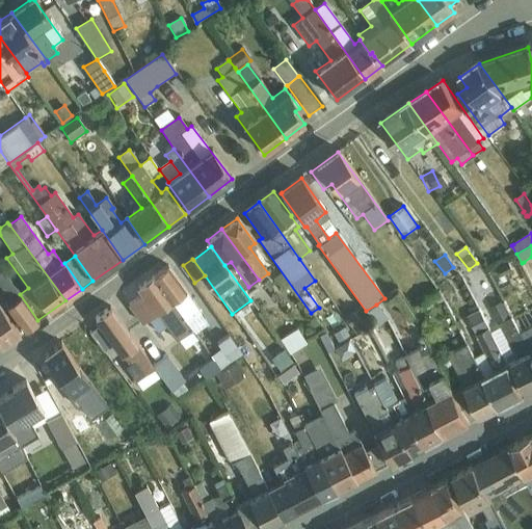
[(0,286),(11,302),(5,308),(23,332),(37,320),(20,294),(0,267),(0,286)]
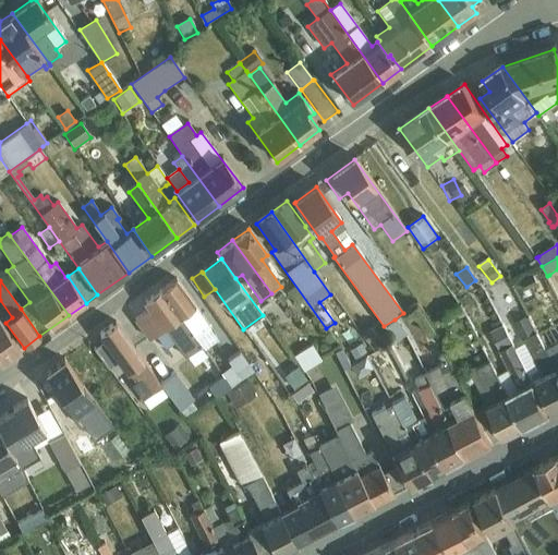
[(161,292),(202,347),(216,337),(181,287),(177,281),(161,292)]
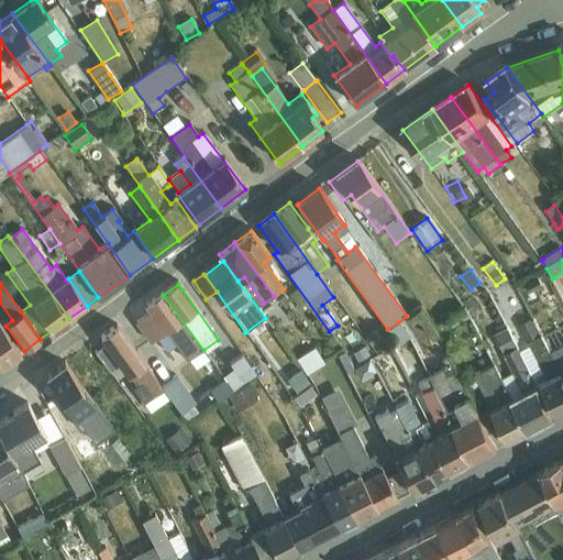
[(203,350),(163,295),(146,306),(152,313),(136,325),(150,343),(156,339),(166,353),(176,347),(186,362),(189,360),(196,371),(210,360),(203,350)]
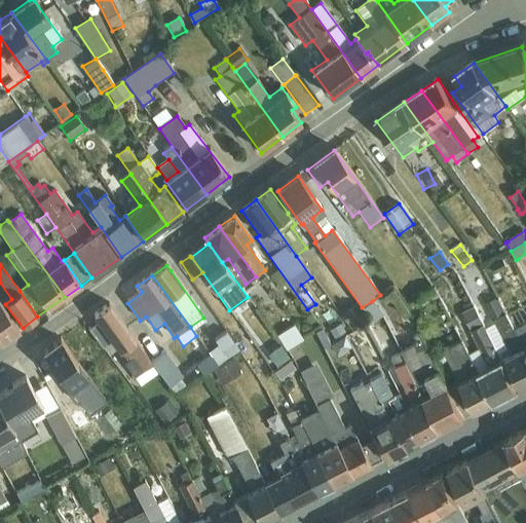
[(433,291),(418,298),(423,307),(437,299),(433,291)]
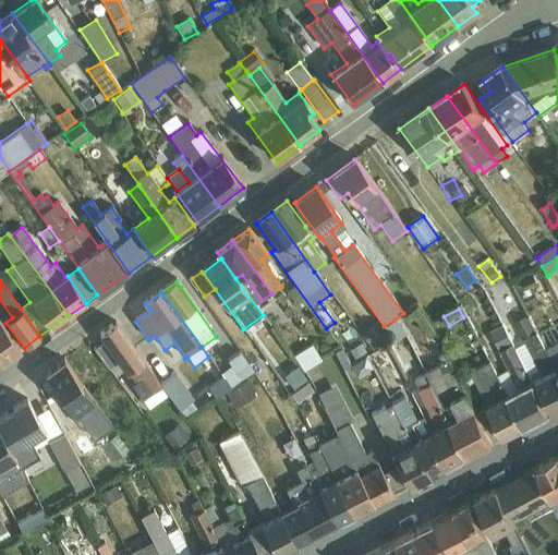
[(533,384),(549,415),(557,410),(557,374),(546,350),(528,316),(514,324),(525,345),(538,370),(541,370),(544,377),(533,384)]
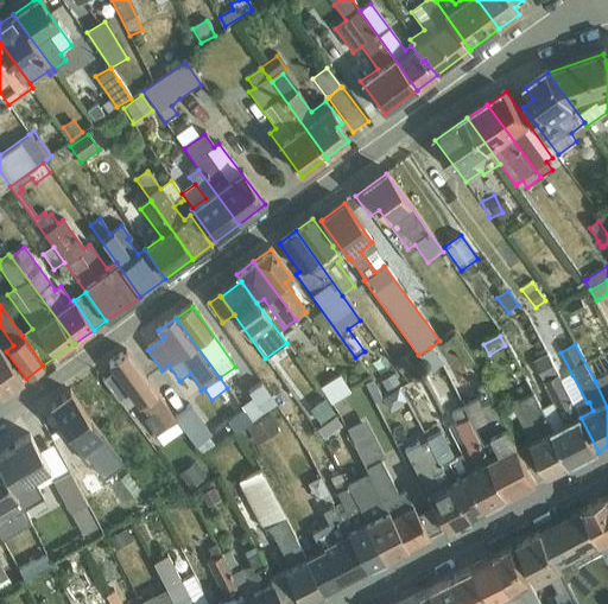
[(430,348),(418,355),(430,370),(442,363),(430,348)]
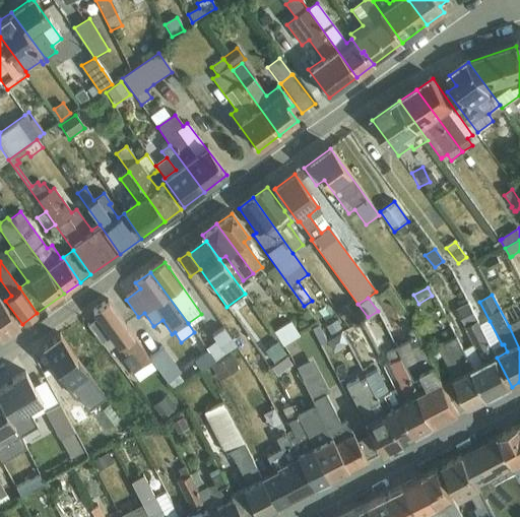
[(0,337),(1,339),(19,326),(0,299),(0,337)]
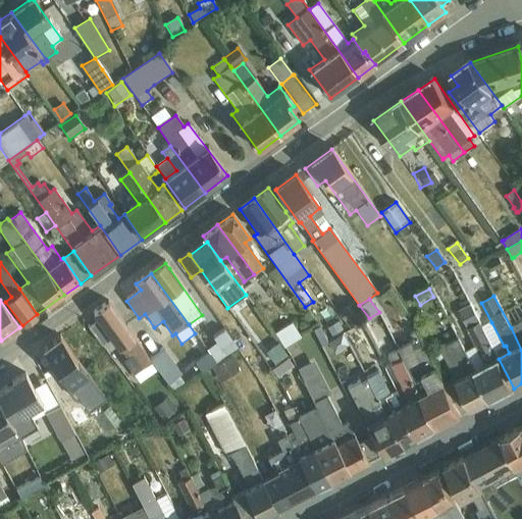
[(152,363),(149,359),(113,310),(109,303),(94,314),(99,320),(88,328),(102,346),(109,341),(117,351),(119,350),(126,360),(123,362),(134,375),(152,363)]
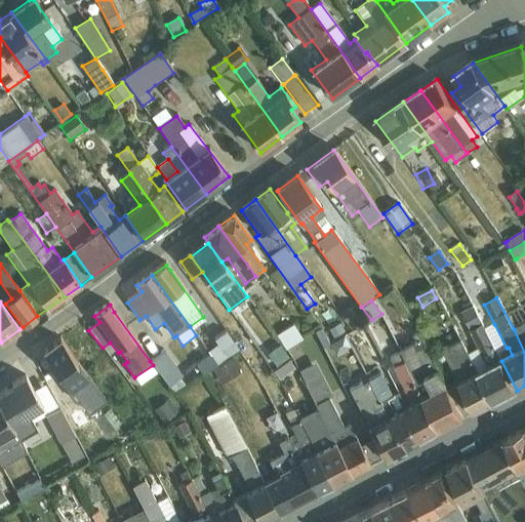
[(355,305),(342,313),(349,322),(361,314),(355,305)]
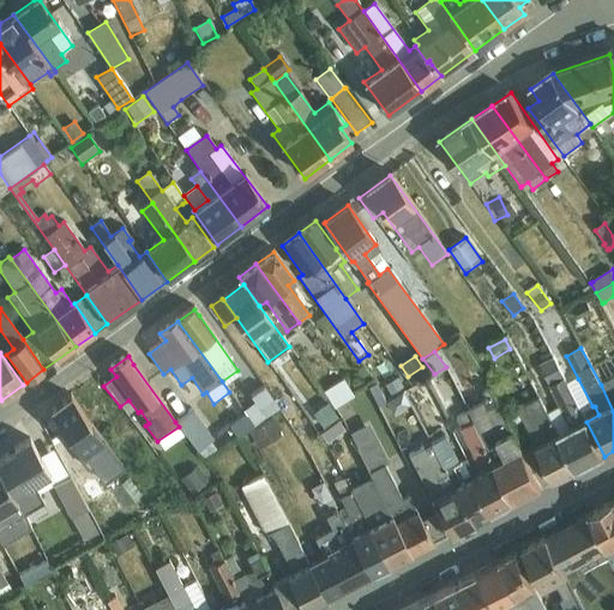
[(546,415),(576,471),(605,457),(587,422),(582,414),(566,385),(553,358),(539,366),(560,408),(546,415)]
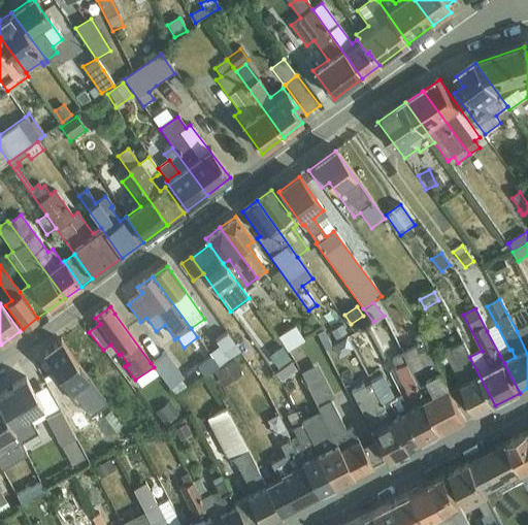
[(527,325),(517,331),(527,354),(527,325)]
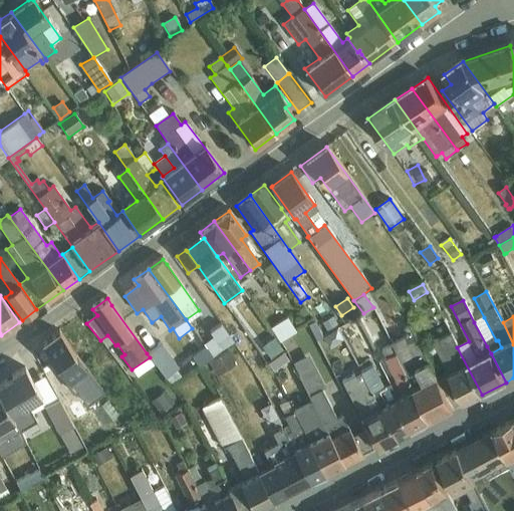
[(474,322),(487,346),(496,340),(484,317),(474,322)]
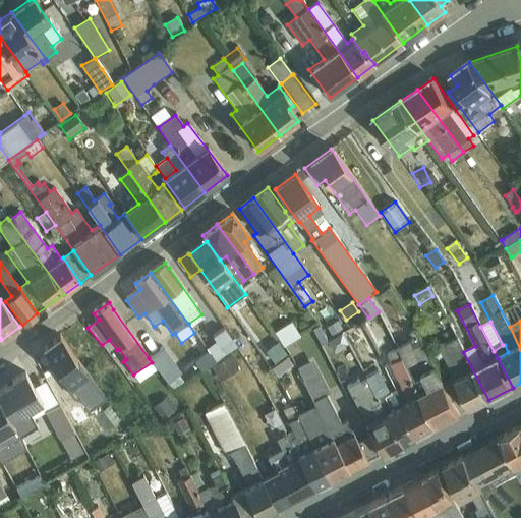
[(289,326),(275,334),(281,345),(284,348),(299,340),(301,338),(292,324),(289,326)]
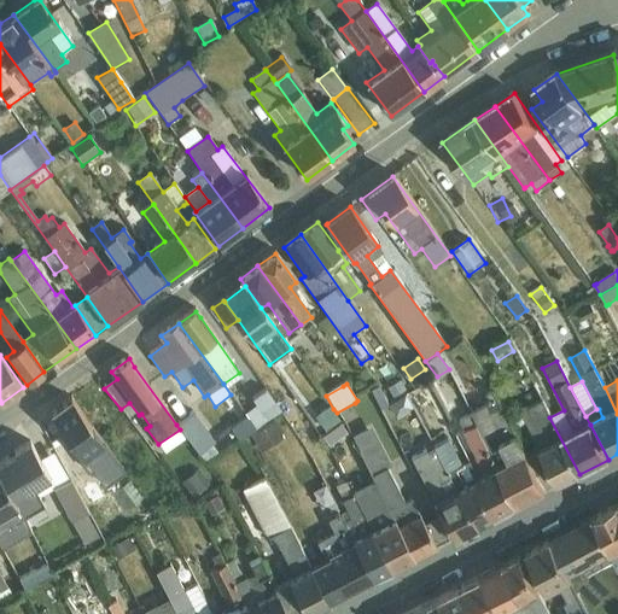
[(470,416),(517,507),(546,491),(528,456),(494,390),(487,393),(491,403),(470,414),(470,416)]
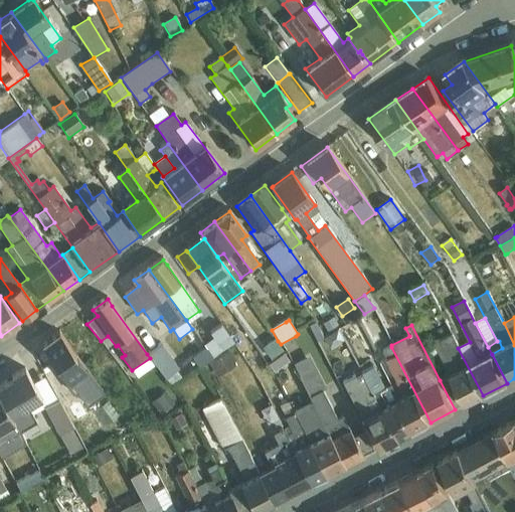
[(212,339),(209,334),(203,326),(194,332),(204,345),(212,339)]
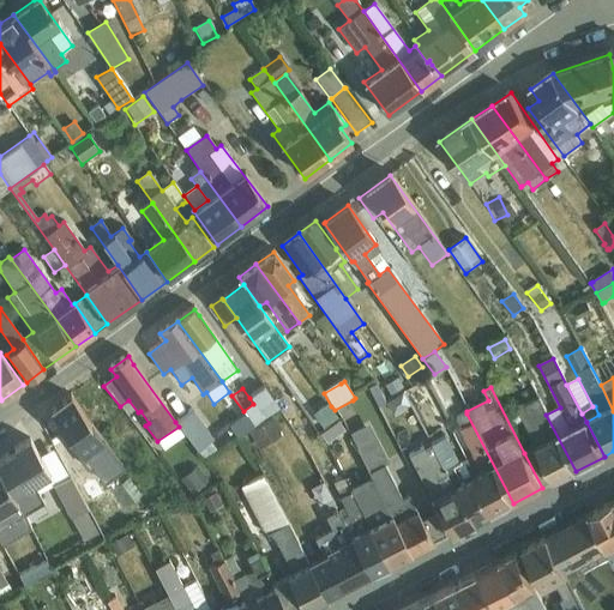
[(245,414),(254,427),(278,409),(263,388),(250,398),(253,404),(244,411),(245,414)]
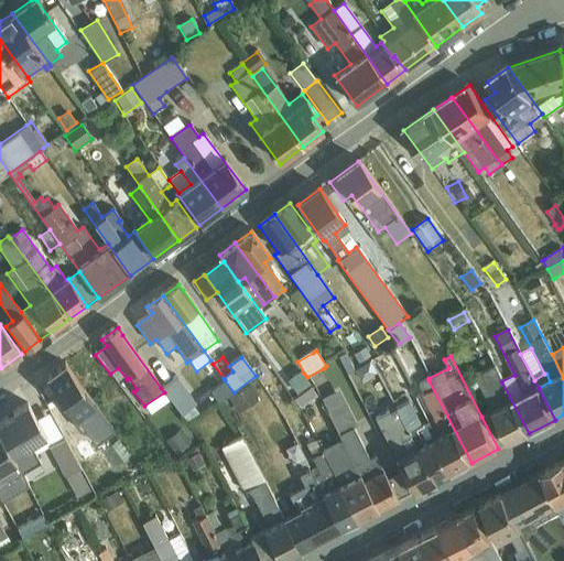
[(65,366),(47,379),(95,445),(114,433),(65,366)]
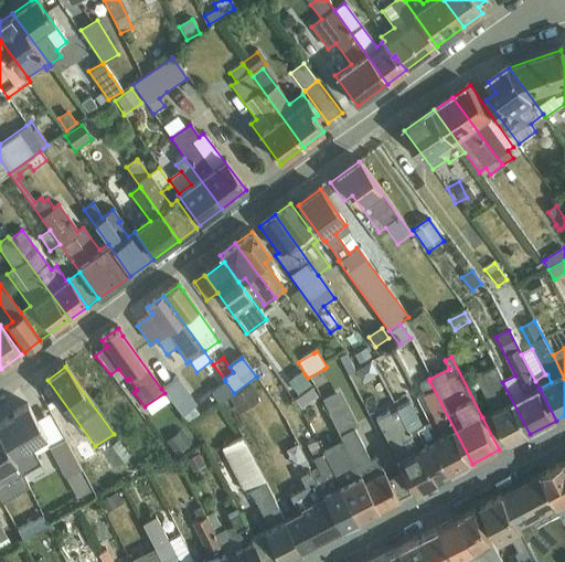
[(482,417),(499,449),(530,434),(502,382),(494,368),(483,373),(482,372),(475,377),(493,413),(482,417)]
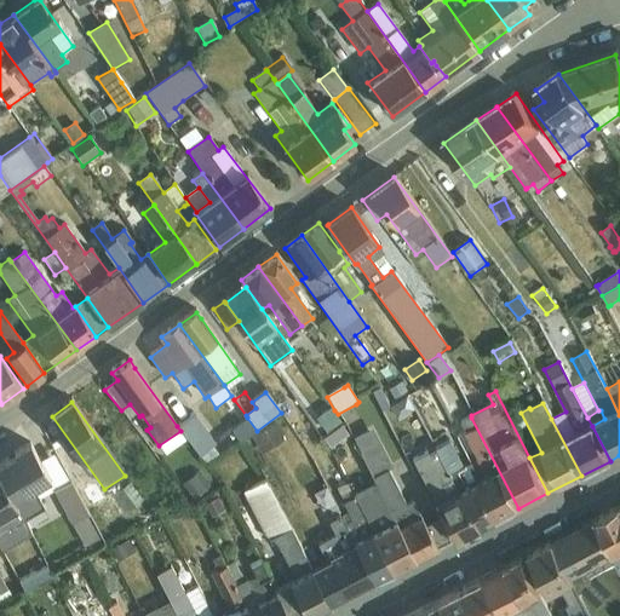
[(331,408),(315,420),(320,426),(326,435),(342,422),(336,415),(331,408)]
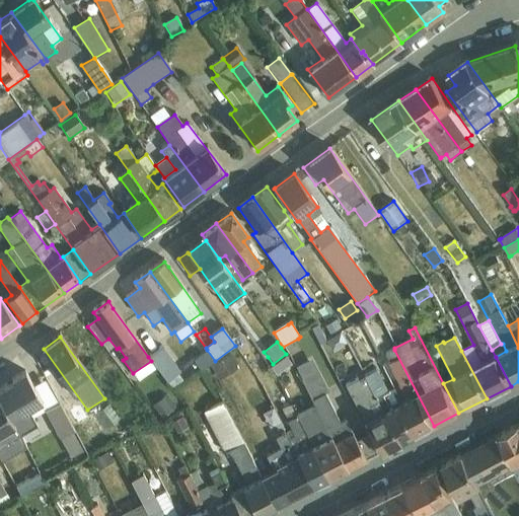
[(148,357),(151,361),(173,391),(183,382),(177,374),(180,373),(161,347),(148,357)]
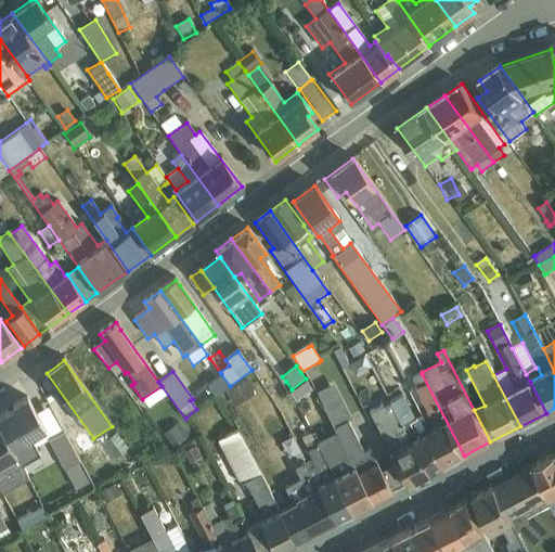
[(230,386),(221,374),(207,385),(216,397),(218,395),(230,386)]
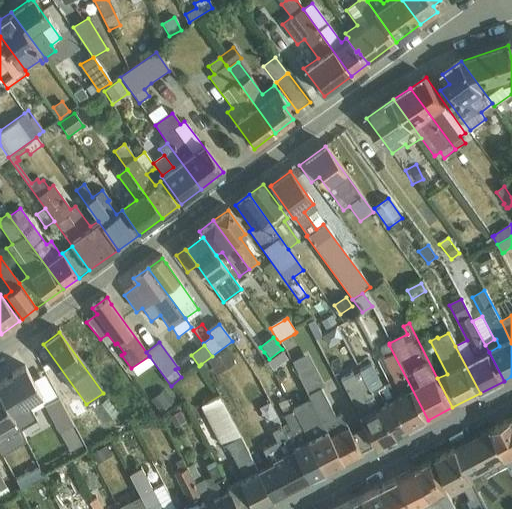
[(395,398),(411,429),(428,420),(389,345),(380,349),(384,358),(383,359),(401,395),(395,398)]
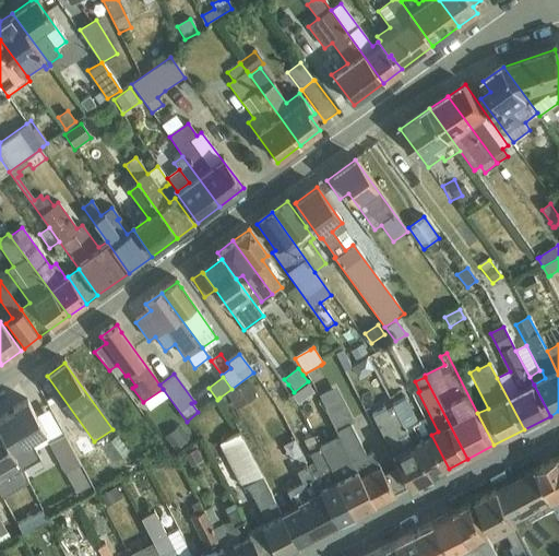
[(249,382),(227,395),(236,410),(258,398),(249,382)]
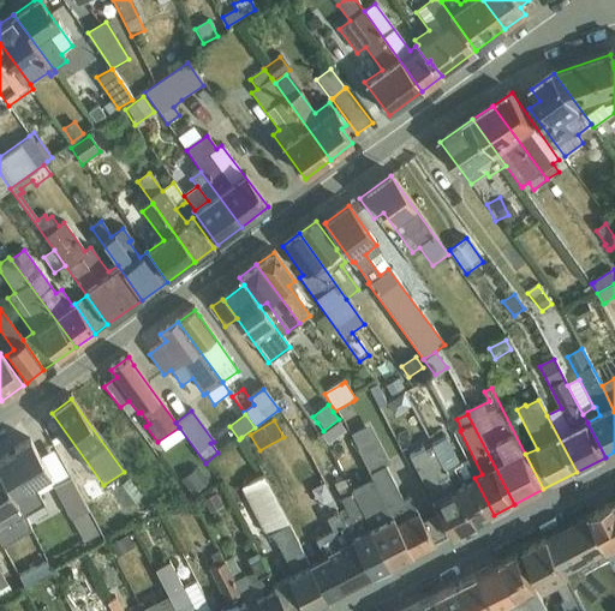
[(372,480),(412,557),(434,546),(433,545),(422,523),(410,499),(402,503),(384,467),(389,465),(369,426),(350,436),(372,480)]
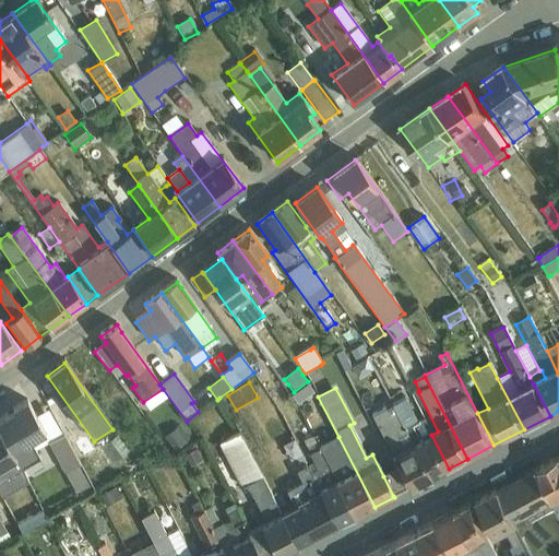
[(400,421),(429,478),(449,469),(431,435),(423,418),(417,422),(406,399),(392,406),(400,421)]
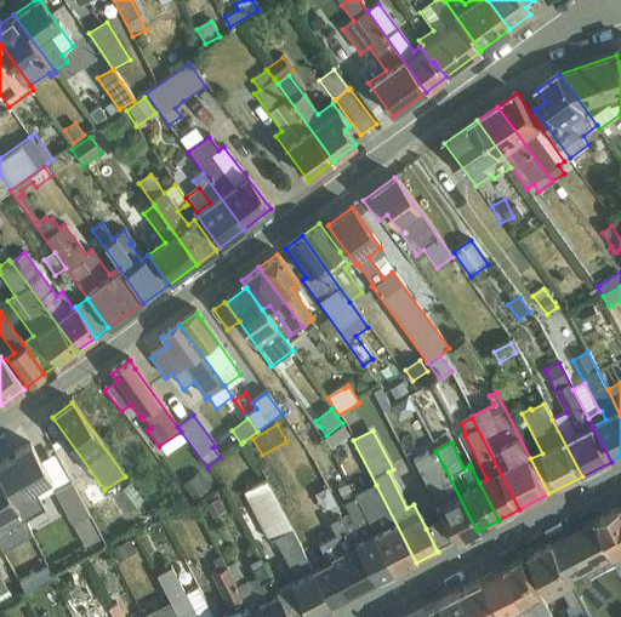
[(0,466),(0,481),(22,524),(24,523),(45,509),(35,491),(51,480),(30,446),(13,456),(15,457),(0,466)]
